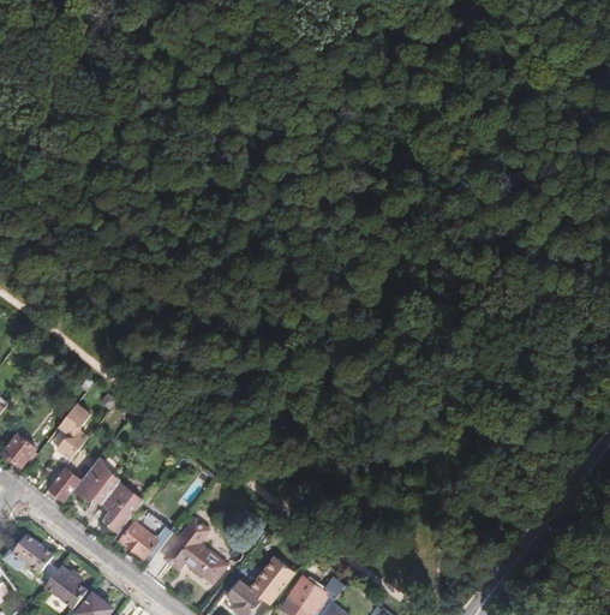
[(93,382),(81,372),(76,377),(89,387),(93,382)]
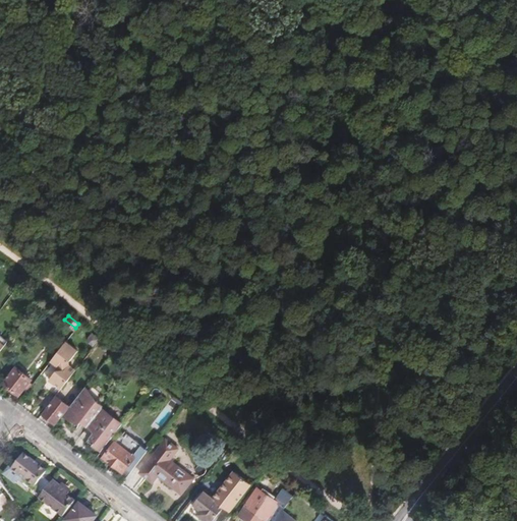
[(64,342),(50,360),(54,363),(57,365),(57,370),(55,370),(48,380),(50,381),(46,387),(55,394),(75,368),(67,363),(66,359),(69,359),(75,351),(64,342)]
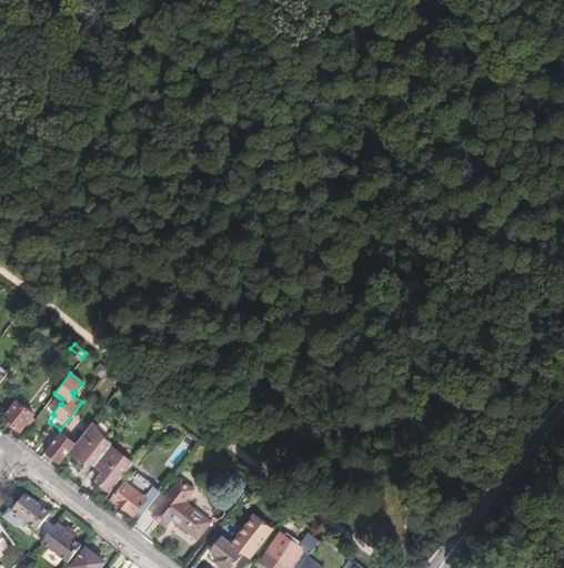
[(16,401),(2,418),(19,430),(33,414),(16,401)]
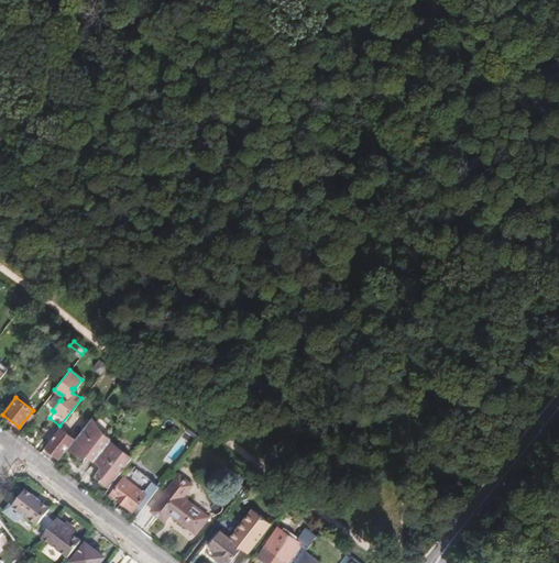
[(47,420),(58,428),(59,426),(50,418),(47,420)]
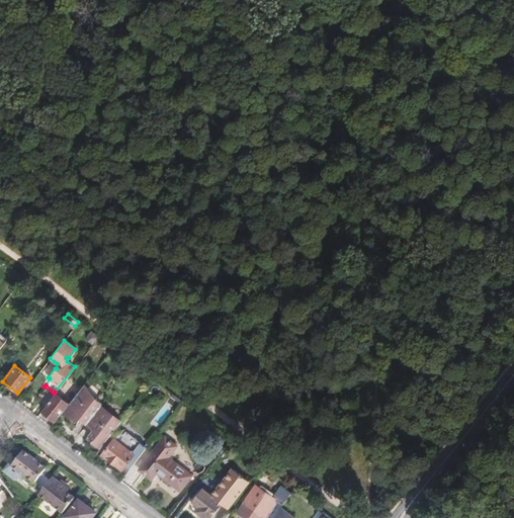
[(83,387),(61,415),(73,421),(74,418),(79,420),(85,426),(97,410),(101,406),(94,402),(95,401),(83,387)]
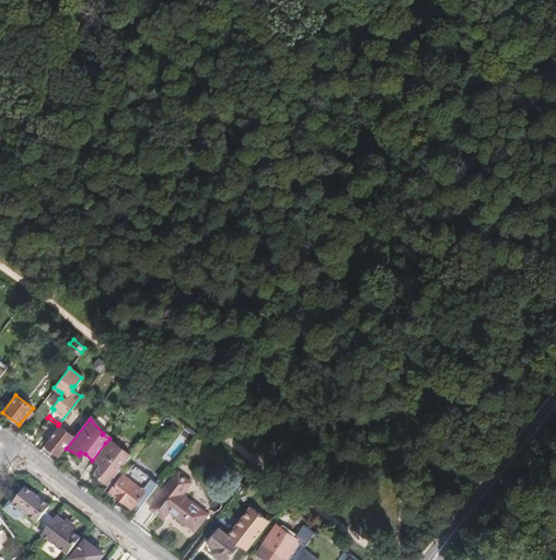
[(58,426),(44,444),(59,457),(73,438),(58,426)]
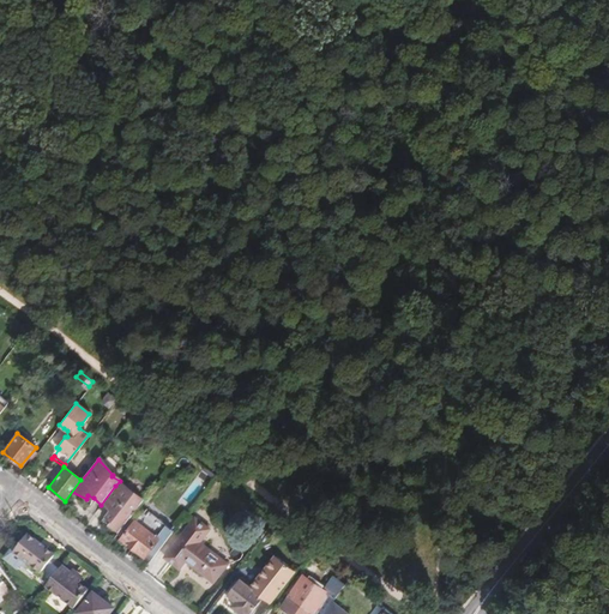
[(115,486),(101,505),(109,511),(104,517),(110,522),(108,525),(118,533),(130,518),(136,511),(139,506),(143,501),(126,489),(124,492),(115,486)]
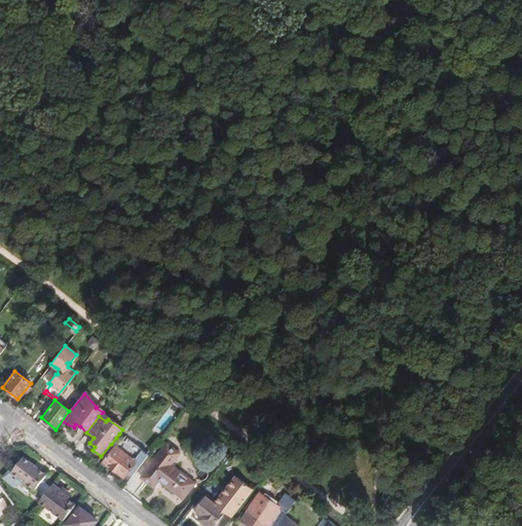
[(126,440),(119,434),(116,438),(111,444),(115,447),(104,462),(123,478),(144,451),(127,438),(126,440)]
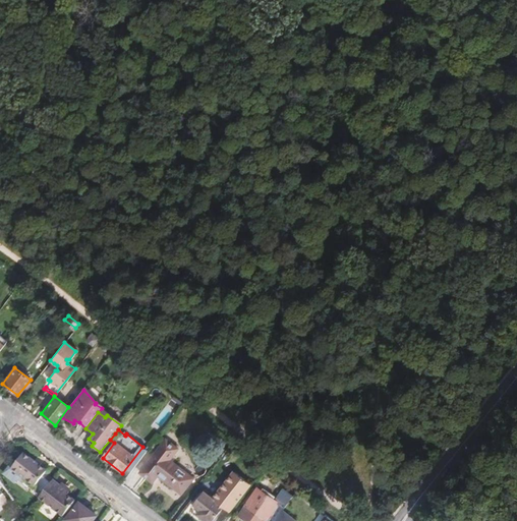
[(165,440),(139,474),(151,482),(156,476),(180,495),(192,479),(168,461),(177,449),(165,440)]
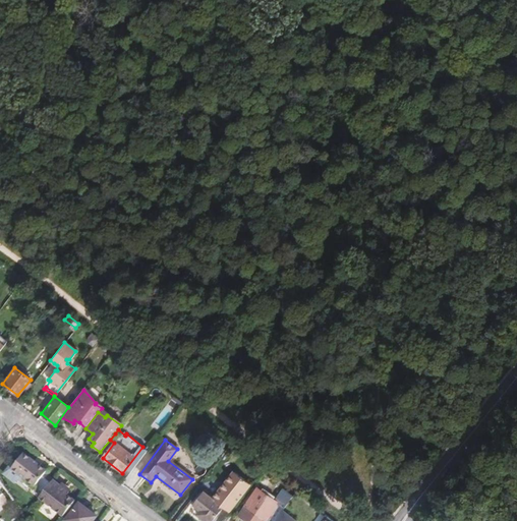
[(12,466),(9,469),(22,479),(33,487),(35,484),(43,474),(44,472),(21,455),(12,466)]
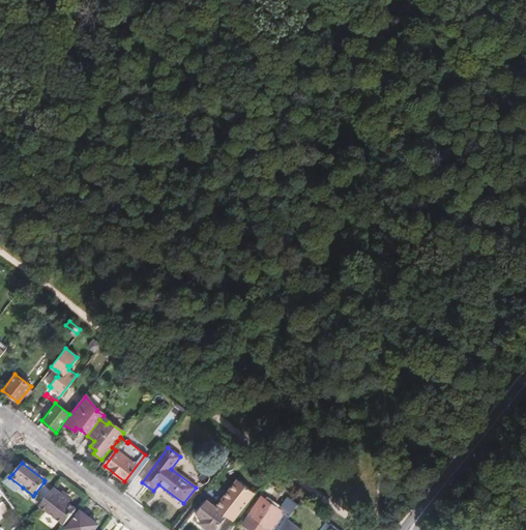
[(9,477),(12,474),(9,471),(0,482),(12,493),(16,489),(23,488),(9,477)]
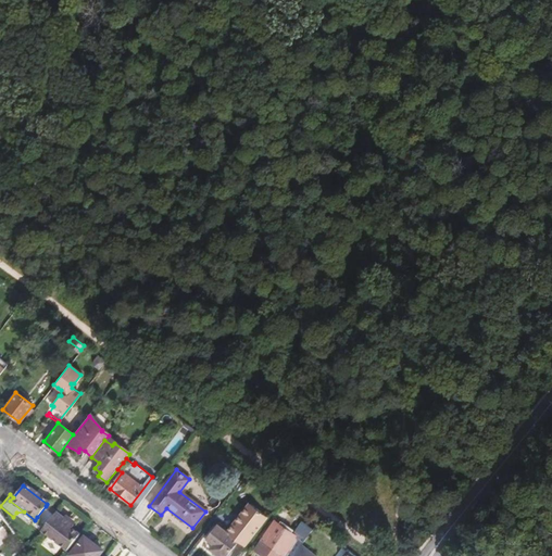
[(225,555),(237,541),(243,546),(249,539),(266,517),(247,503),(225,531),(217,526),(213,532),(210,530),(204,539),(212,545),(209,550),(212,552),(212,555),(213,555),(225,555)]
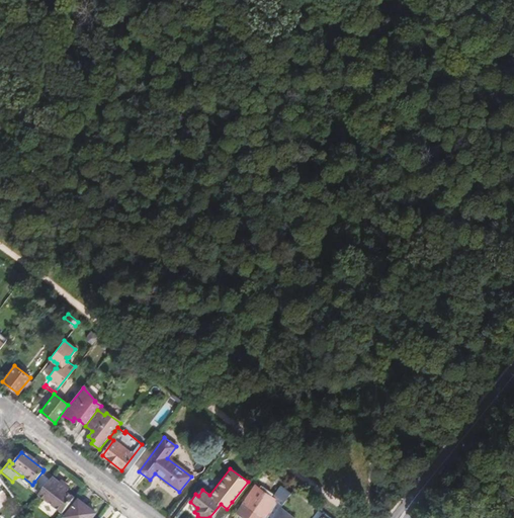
[(50,479),(43,471),(34,482),(43,489),(50,479)]
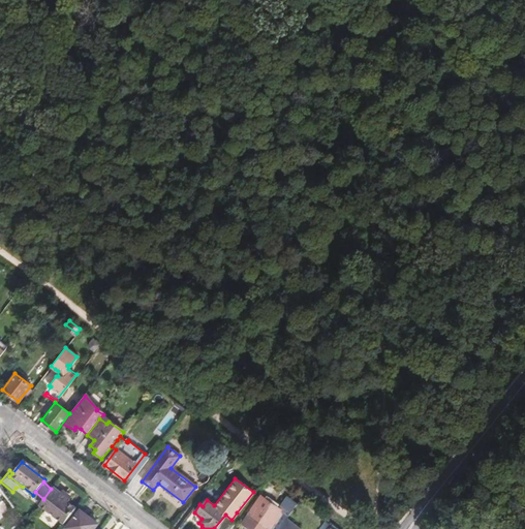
[(283,520),(294,504),(267,486),(237,528),(276,528),(281,522),(282,522),(283,520)]
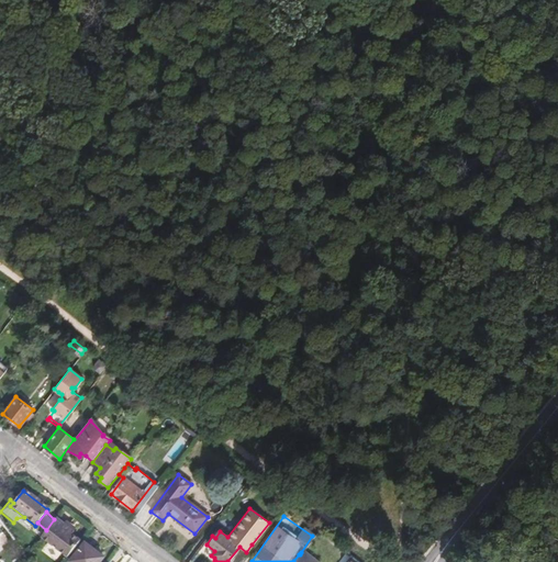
[(41,537),(66,558),(80,541),(71,534),(73,531),(55,518),(54,519),(46,530),(41,537)]
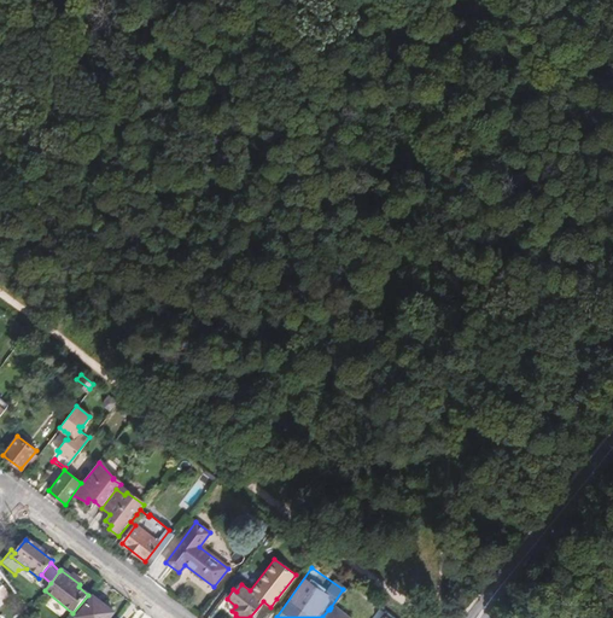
[(93,599),(76,617),(109,617),(112,614),(93,599)]
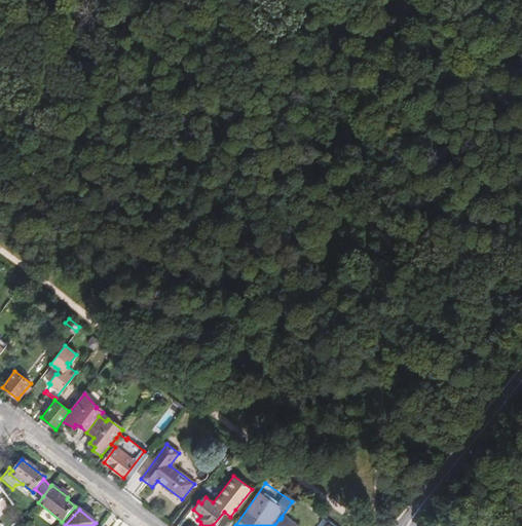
[(293,525),(282,517),(281,519),(280,519),(274,525),(293,525)]
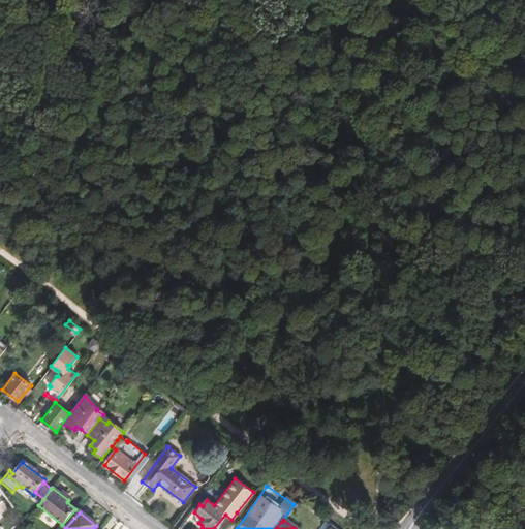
All buildings are outlined.
